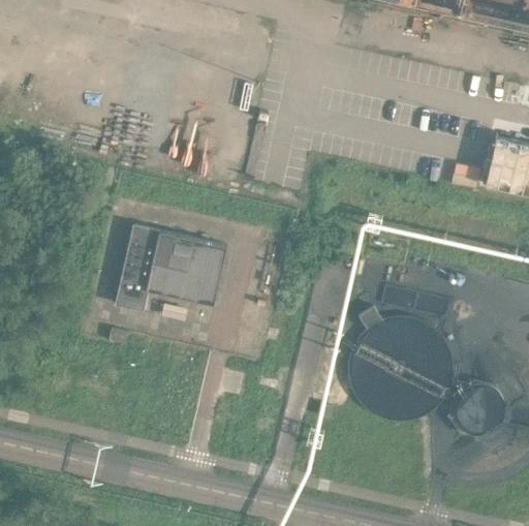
[(187,97),(253,111),(270,27),(157,4),(153,27),(199,36),(187,97)]
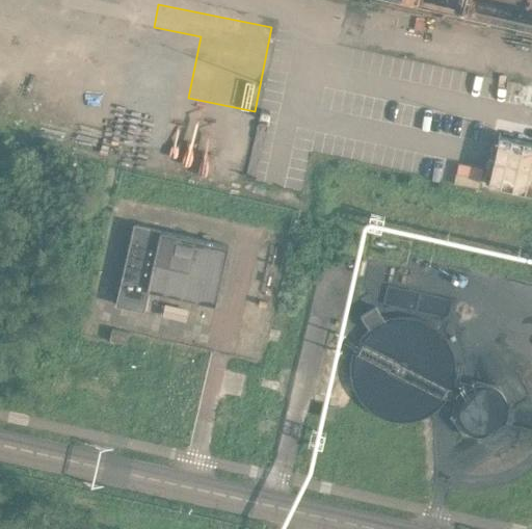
[(129,141),(155,147),(170,74),(144,68),(129,141)]
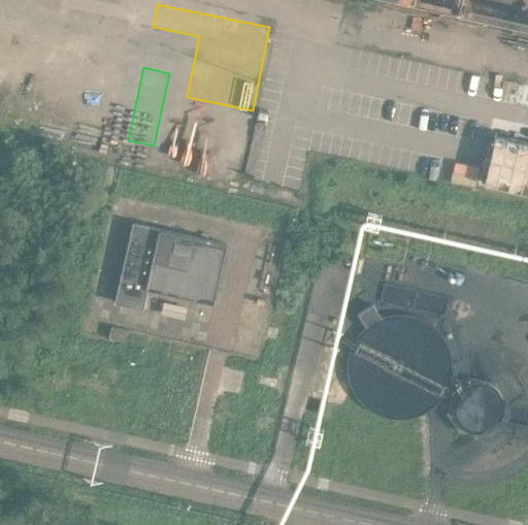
[(484,186),(527,196),(527,144),(495,137),(484,186)]
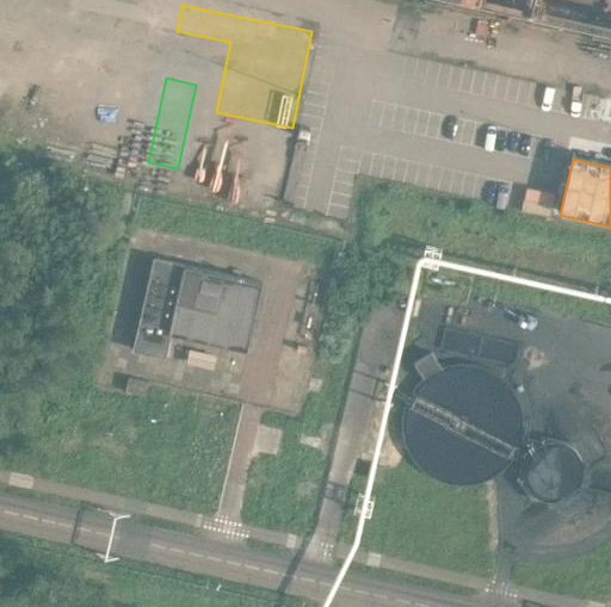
[(207,202),(246,206),(250,178),(210,173),(207,202)]
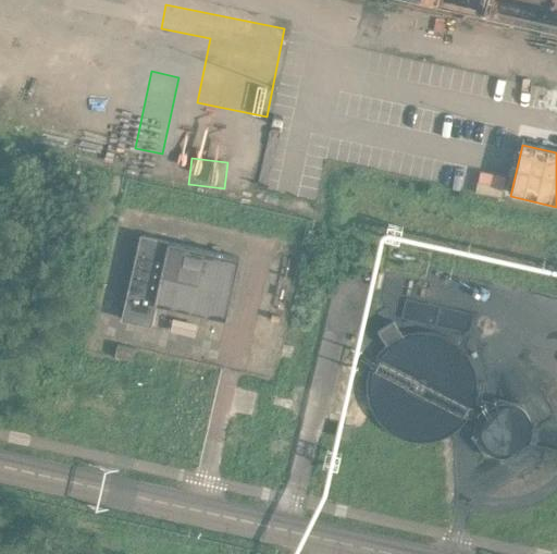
[(155,307),(224,322),(238,260),(139,238),(121,321),(149,328),(155,307)]
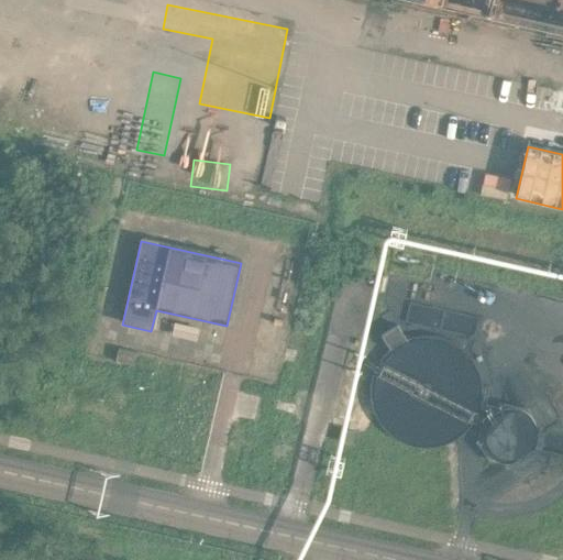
[(481,394),(481,393),(479,381),(476,370),(468,359),(462,351),(452,344),(441,340),(430,338),(422,337),(410,339),(401,343),(390,350),(384,355),(378,364),(374,373),(371,384),(370,394),(371,403),(374,414),(379,423),(387,432),(395,439),(404,443),(414,447),(426,448),(437,447),(446,443),(455,439),(463,432),(470,426),(475,416),(479,405),(481,394)]
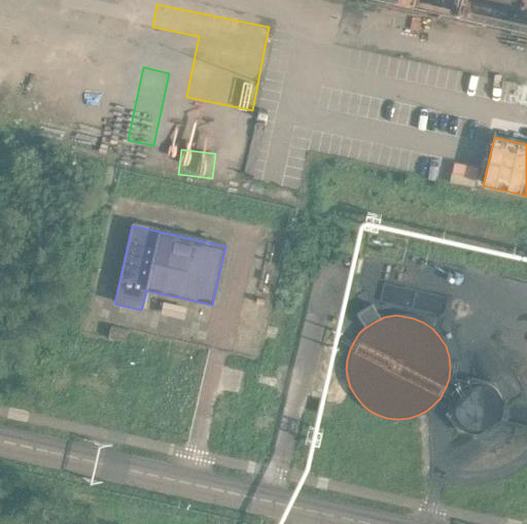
[(110,328),(107,340),(124,344),(127,332),(110,328)]
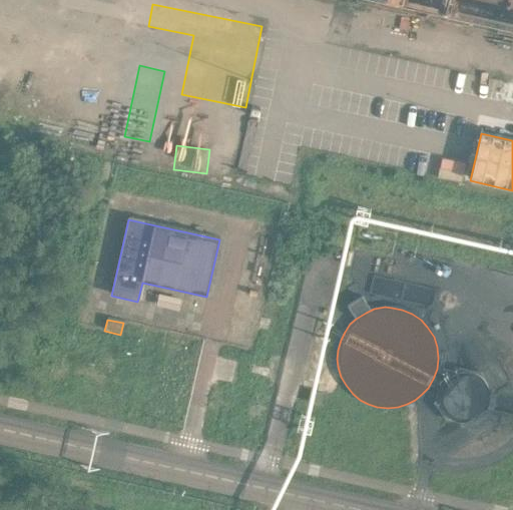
[(488,398),(488,397),(487,392),(486,388),(484,384),(481,379),(473,374),(469,373),(465,372),(460,372),(455,373),(449,376),(445,379),(440,386),(438,390),(437,396),(437,401),(439,406),(444,414),(447,417),(452,420),(456,422),(462,422),(471,421),(474,420),(479,416),(483,412),(485,408),(487,403),(488,398)]
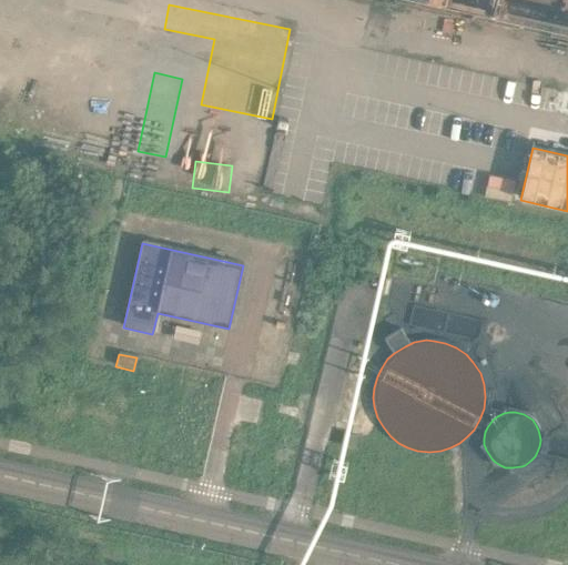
[(354,450),(356,439),(345,436),(342,447),(354,450)]
